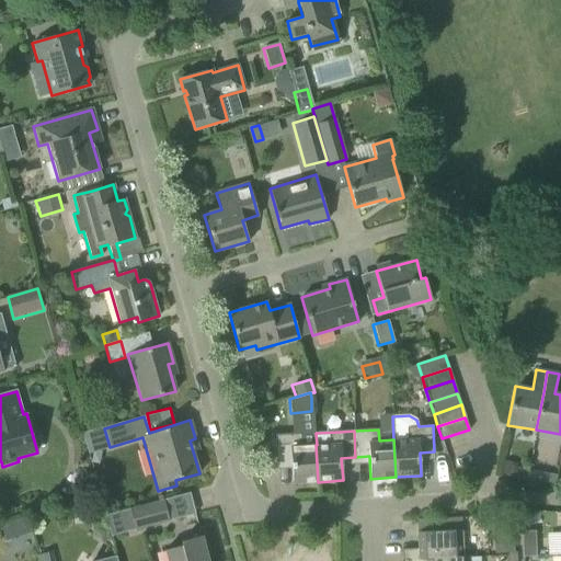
[(318,482),(316,445),(301,446),(300,434),(275,435),(276,462),(290,461),(293,483),(318,482)]
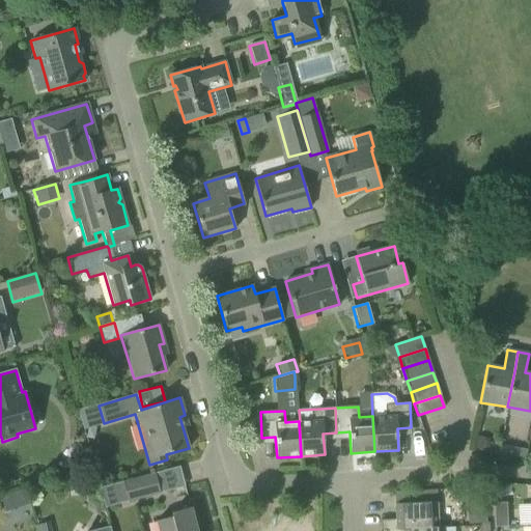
[(473,449),(486,451),(488,440),(476,437),(473,449)]
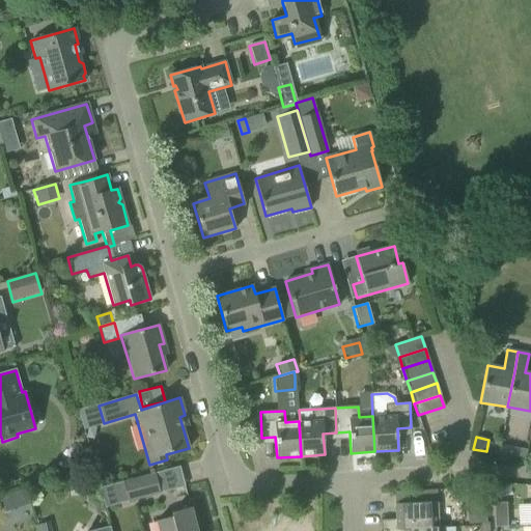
[(498,454),(524,459),(526,449),(500,445),(498,454)]
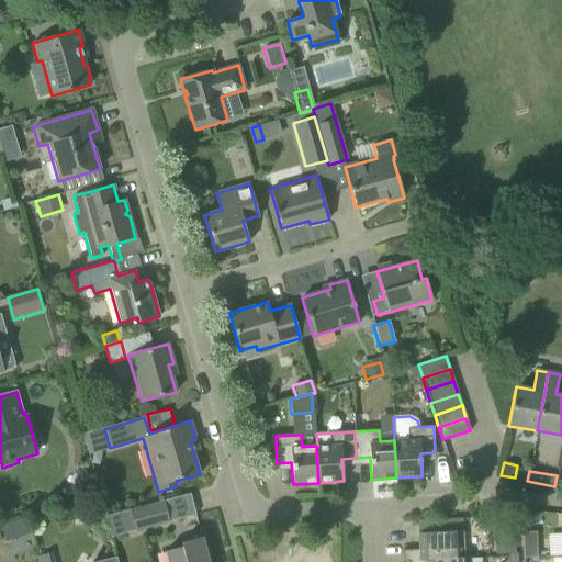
[(127,509),(133,530),(166,523),(160,501),(127,509)]
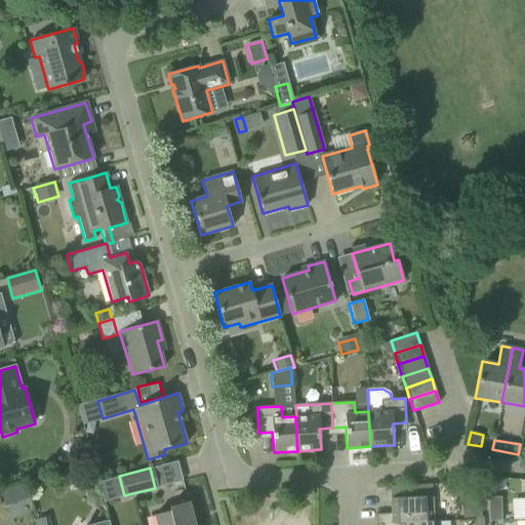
[(0,491),(0,494),(5,507),(28,497),(24,483),(0,491)]
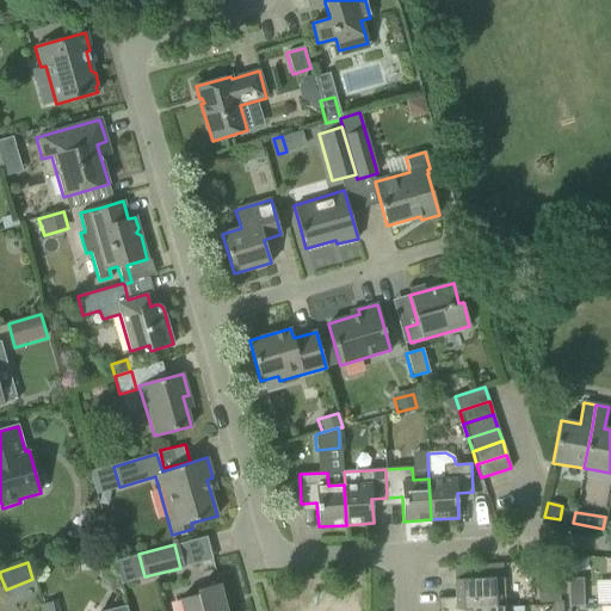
[(585,604),(584,576),(571,576),(572,604),(585,604)]
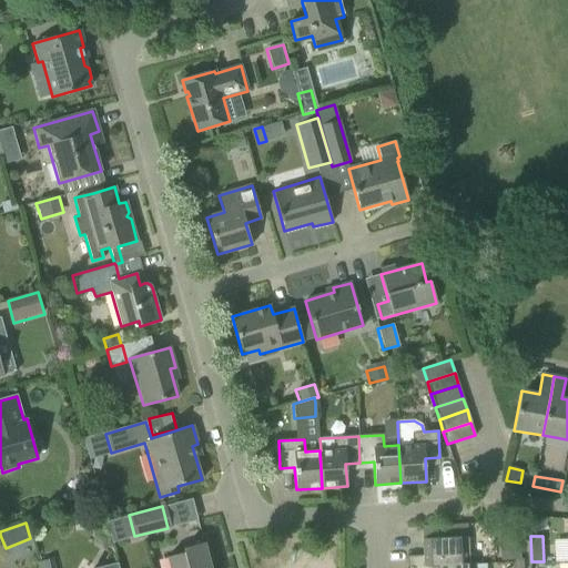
[(407,567),(414,567),(475,564),(474,537),(423,539),(423,556),(407,557),(407,567)]
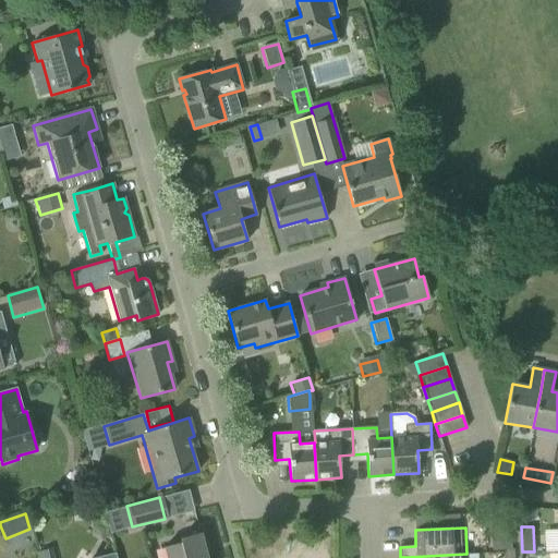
[(166,557),(206,557),(199,533),(179,538),(180,542),(162,546),(166,557)]
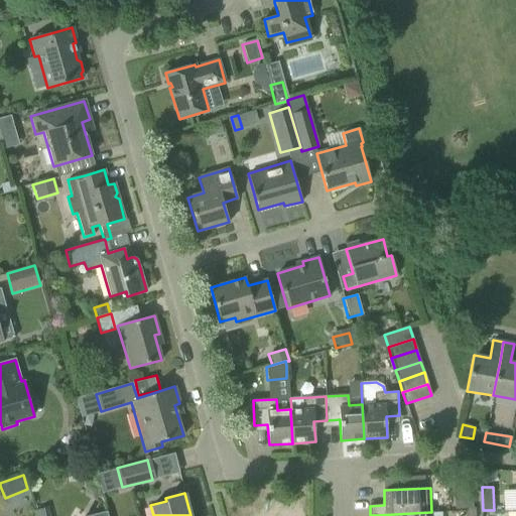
[(454,495),(455,509),(469,508),(468,494),(454,495)]
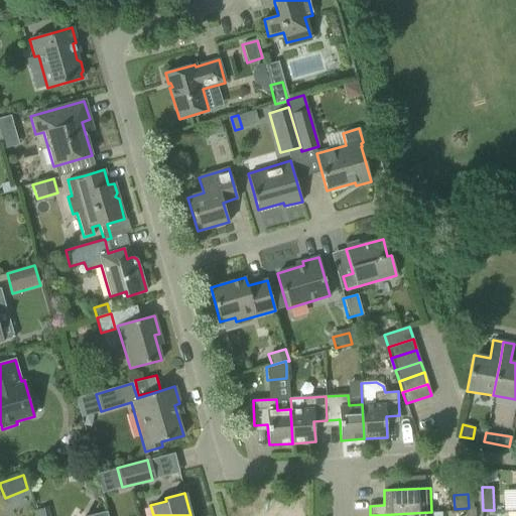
[(32,511),(33,515),(48,515),(46,507),(32,511)]
